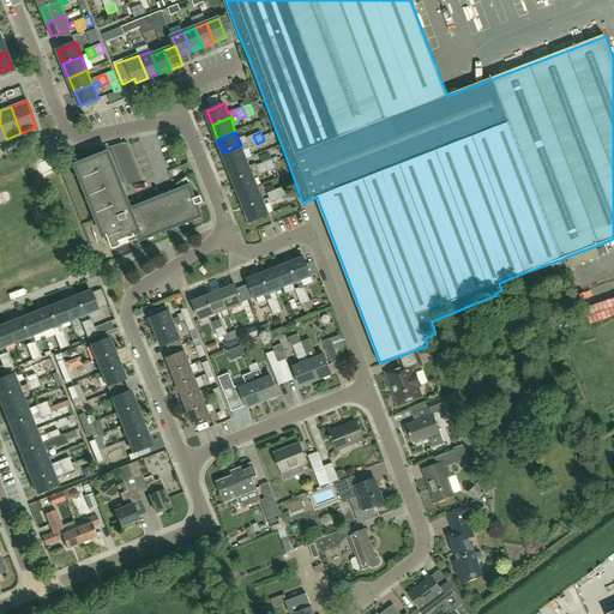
[(246,138),(247,143),(248,146),(257,144),(253,136),(246,138)]
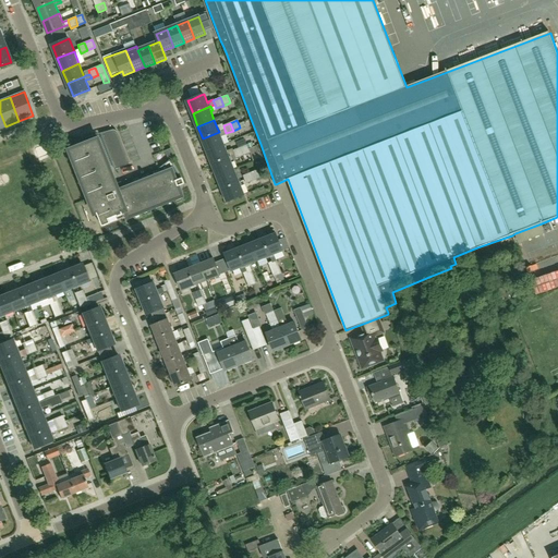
[(117,130),(113,130),(101,133),(116,169),(131,164),(119,132),(117,130)]
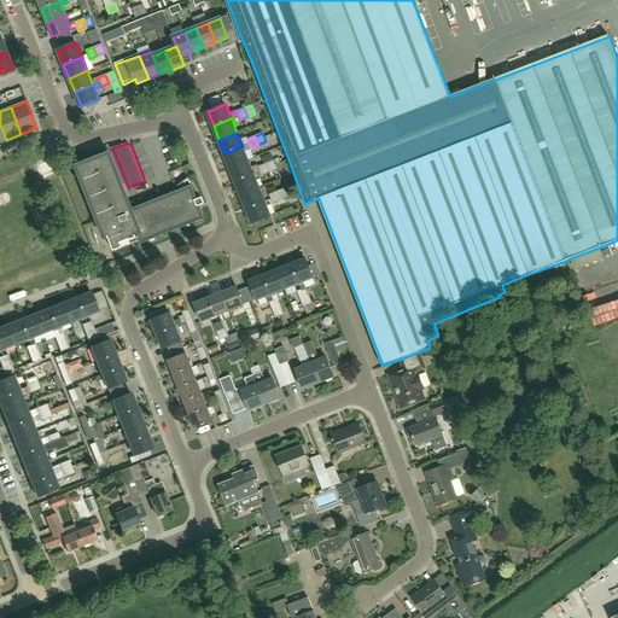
[(243,146),(225,153),(231,168),(249,161),(245,152),(251,150),(250,147),(249,144),(243,146)]
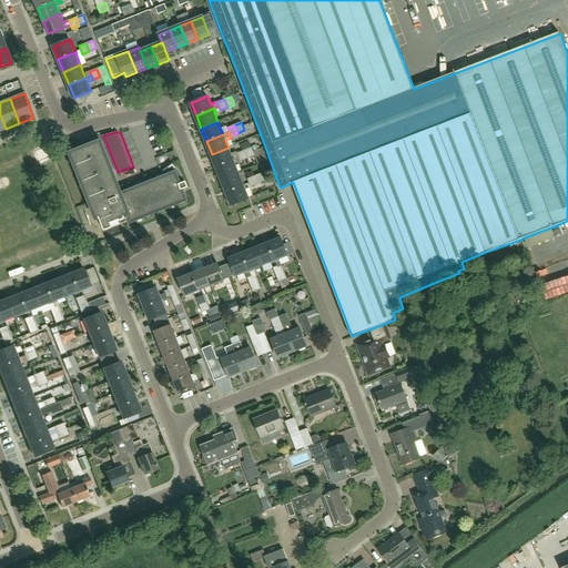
[(186,181),(185,181),(181,171),(174,162),(173,163),(162,172),(164,178),(125,193),(123,188),(120,189),(101,141),(71,152),(97,219),(100,217),(103,227),(103,229),(104,229),(105,231),(113,227),(113,226),(118,225),(123,223),(128,222),(128,221),(125,216),(130,215),(132,222),(186,200),(183,190),(188,188),(188,189),(189,188),(186,181)]
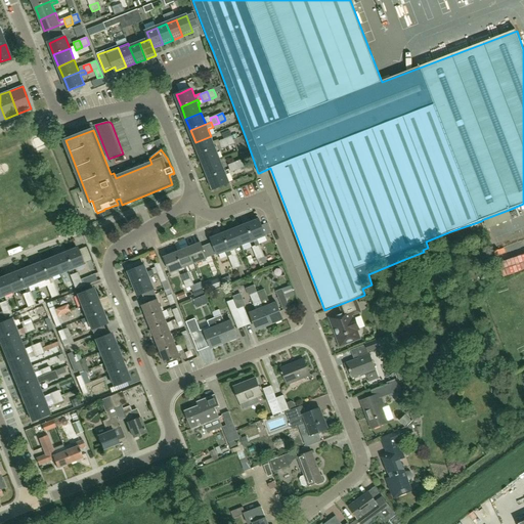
[(211,136),(195,142),(200,154),(220,145),(219,141),(218,140),(213,142),(211,136)]
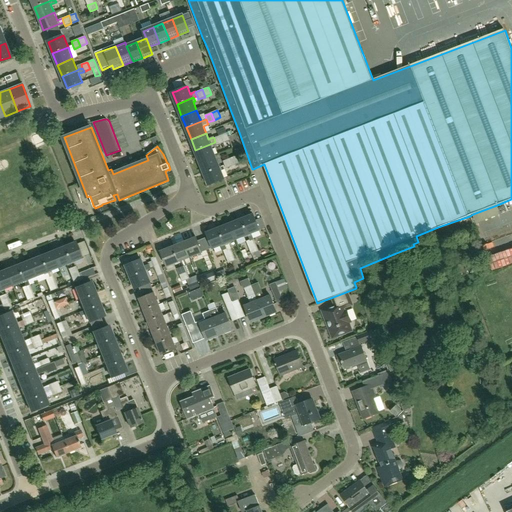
[(223,143),(229,140),(228,137),(227,133),(220,136),(223,143)]
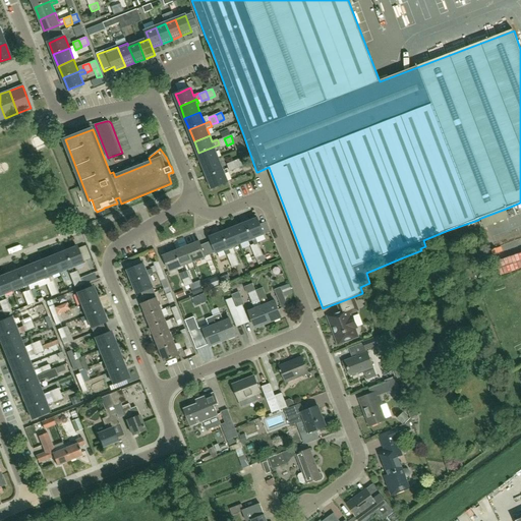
[(224,138),(218,140),(219,145),(221,149),(227,146),(224,138)]
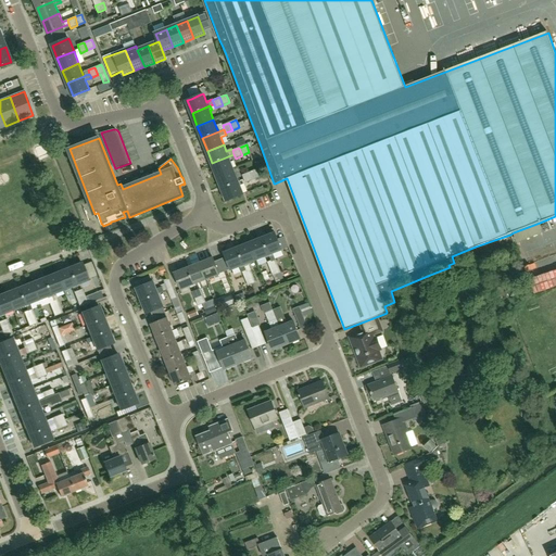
[(234,154),(212,163),(217,176),(234,169),(230,161),(236,159),(234,154)]
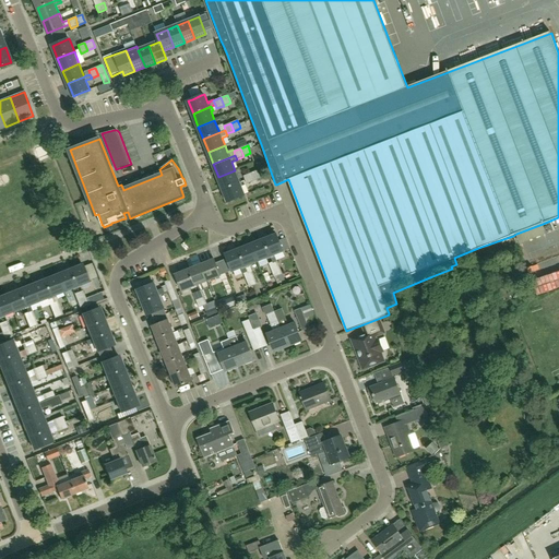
[(235,170),(218,177),(224,189),(240,182),(235,170)]
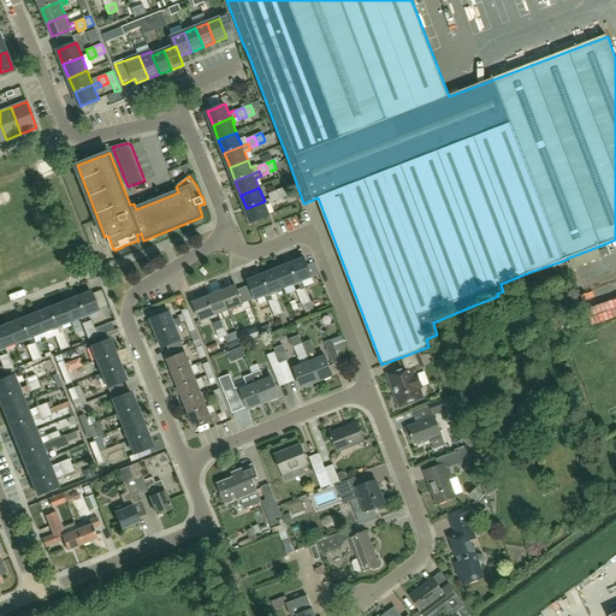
[(288,196),(284,188),(276,191),(279,200),(288,196)]
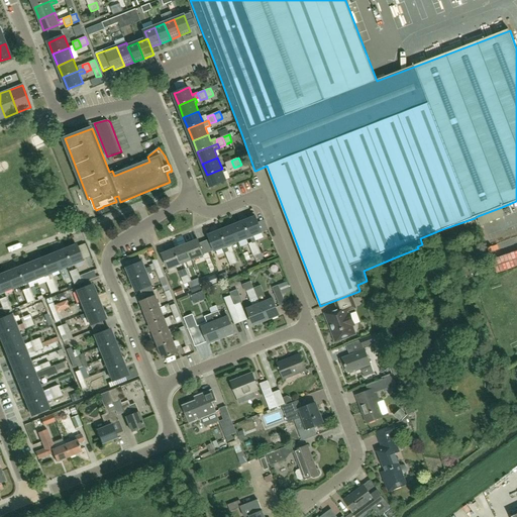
[(234,168),(231,161),(225,163),(226,167),(228,171),(234,168)]
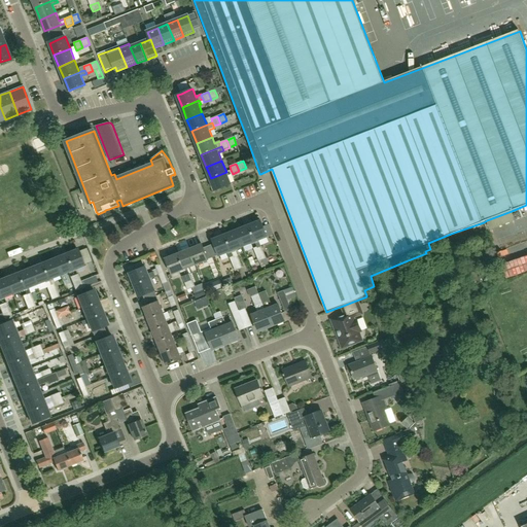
[(226,172),(211,178),(216,190),(231,184),(226,172)]
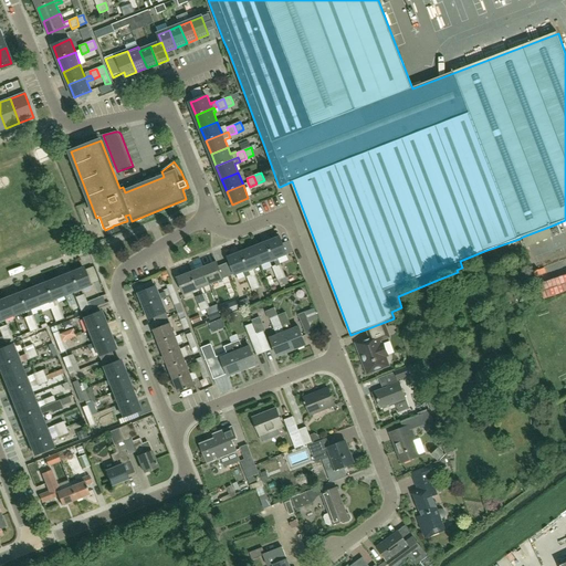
[(274,260),(276,265),(280,263),(278,258),(287,254),(287,253),(283,243),(281,238),(268,242),(274,260)]
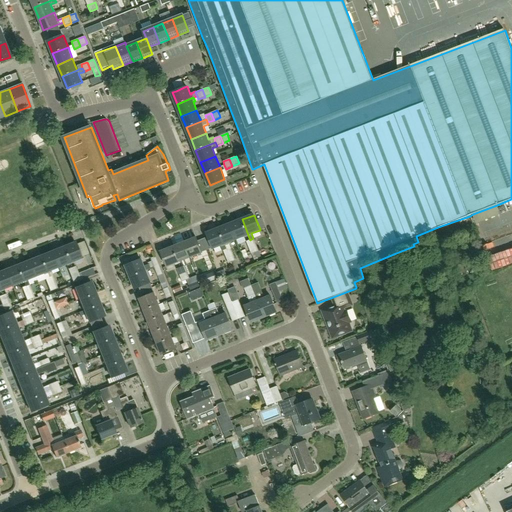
[(248,235),(242,219),(231,224),(237,239),(248,235)]
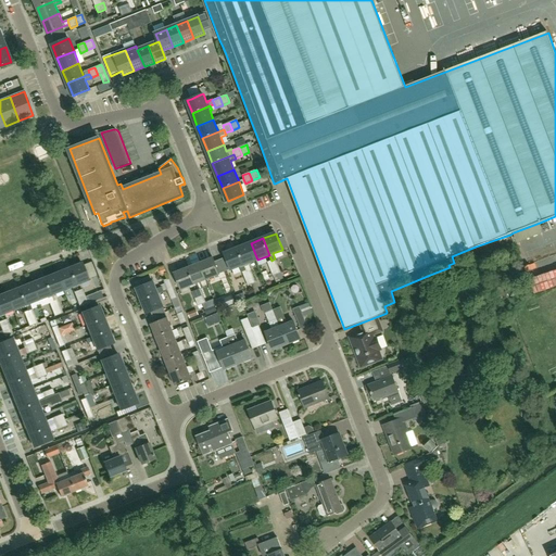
[(257,260),(251,243),(238,248),(244,265),(257,260)]
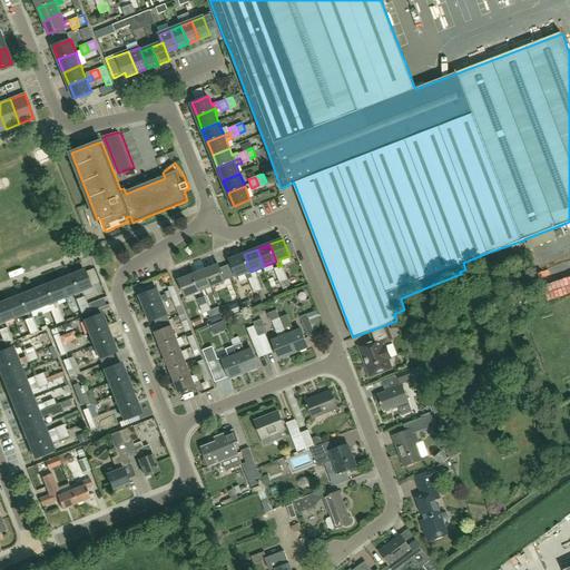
[(244,254),(229,259),(232,264),(236,276),(236,277),(245,274),(247,279),(248,279),(253,277),(249,272),(251,272),(244,254)]
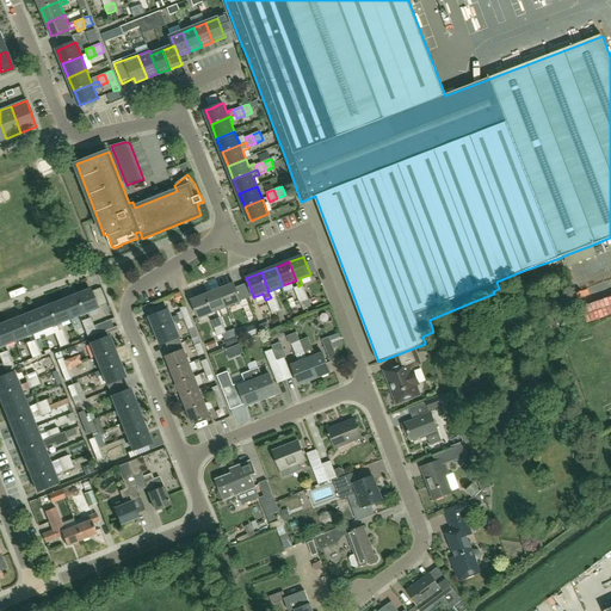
[(241,302),(234,283),(220,289),(227,307),(241,302)]
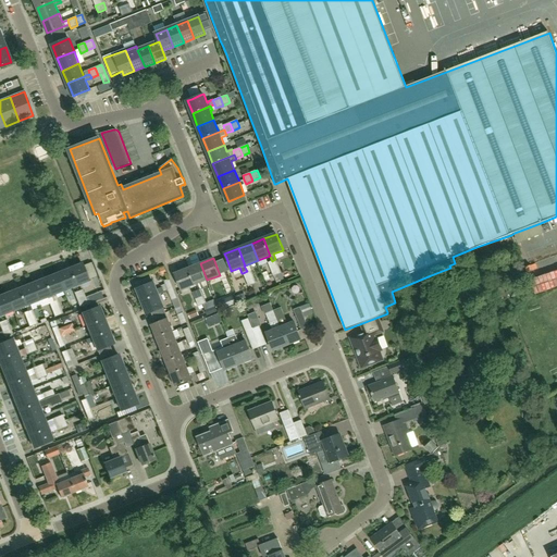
[(279,267),(275,259),(272,261),(268,262),(271,270),(279,267)]
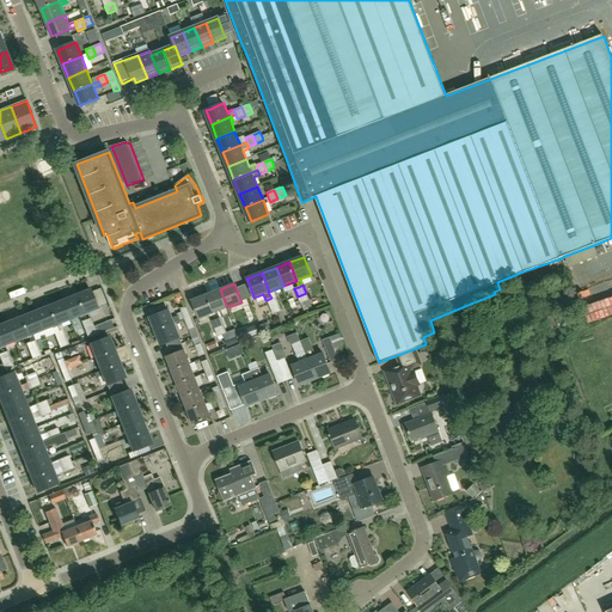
[(587,306),(606,300),(611,318),(611,317),(611,300),(609,287),(583,294),(587,306)]
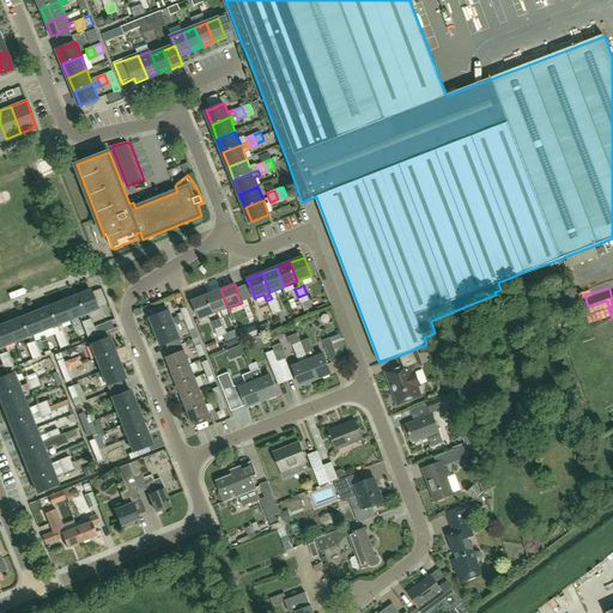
[(98,309),(91,290),(76,296),(84,315),(98,309)]
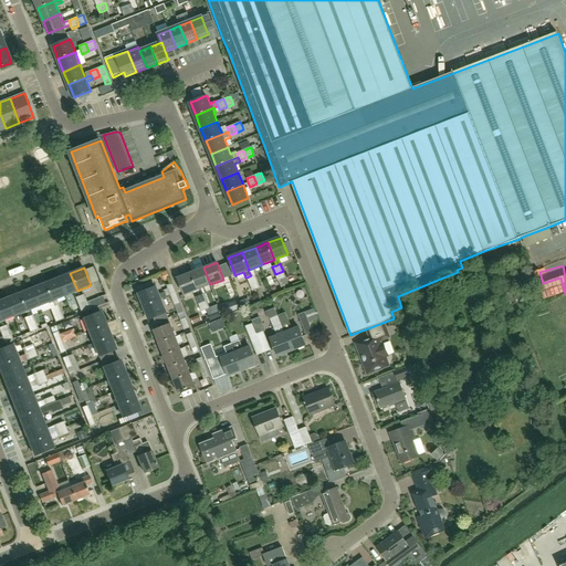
[(210,284),(203,268),(191,272),(198,290),(210,284)]
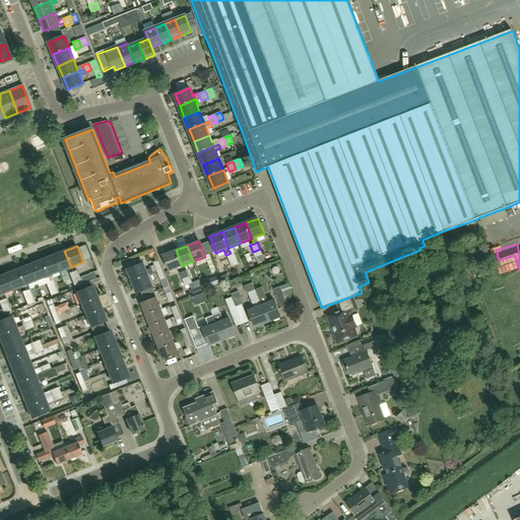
[(260,249),(253,252),(255,258),(259,257),(263,255),(260,249)]
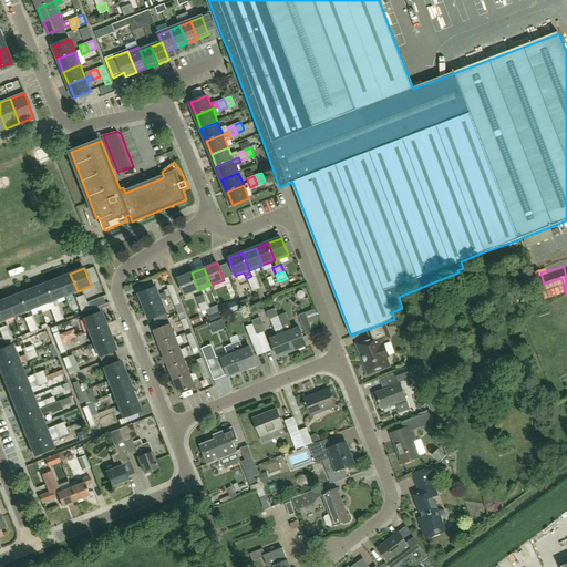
[(198,290),(192,272),(178,278),(185,295),(198,290)]
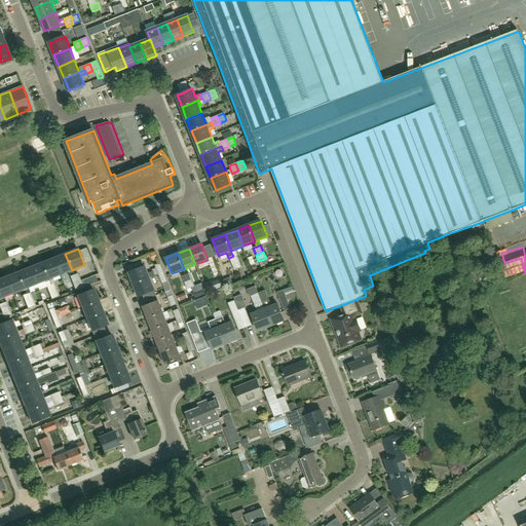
[(59,274),(72,270),(65,254),(52,259),(59,274)]
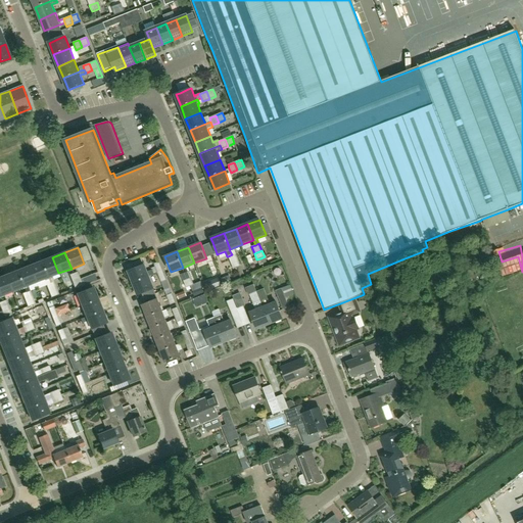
[(232,254),(228,256),(231,263),(238,259),(235,252),(232,254)]
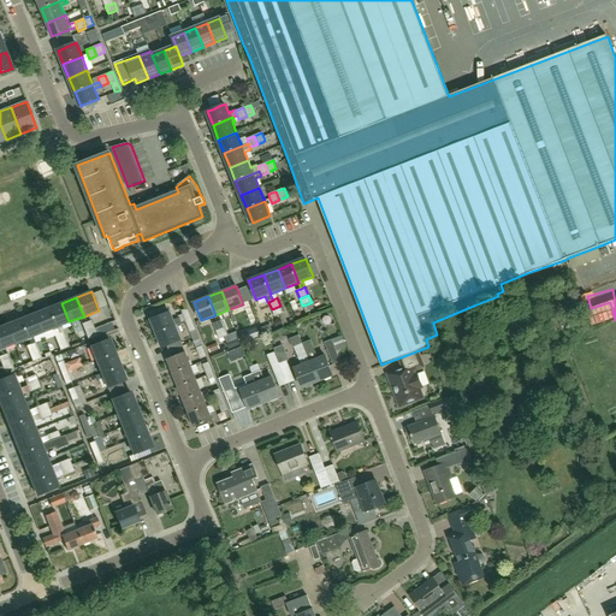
[(69,321),(61,303),(48,308),(55,327),(69,321)]
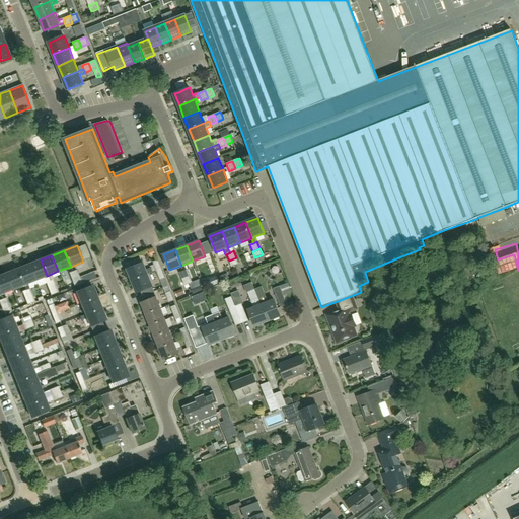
[(231,267),(235,266),(239,264),(236,257),(229,261),(231,267)]
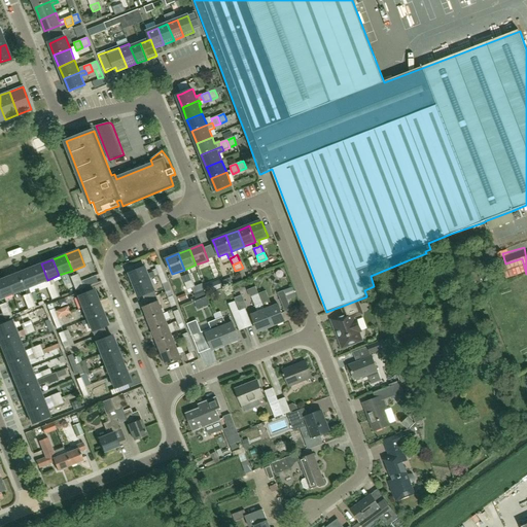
[(36,284),(47,280),(41,264),(30,269),(36,284)]
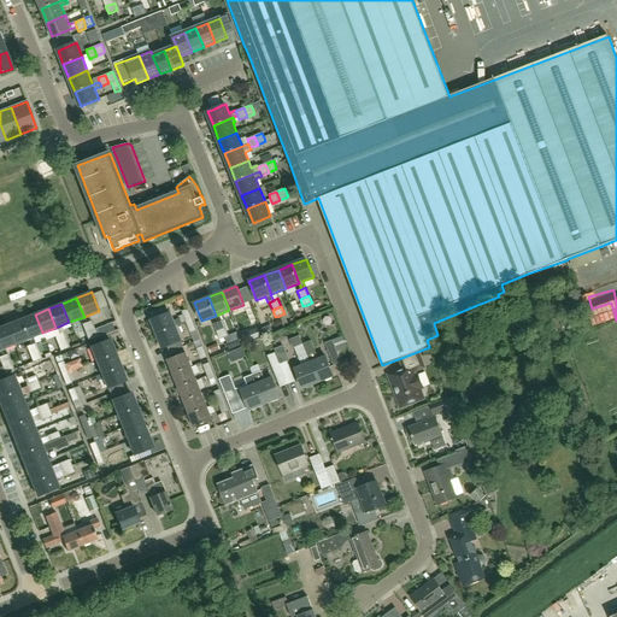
[(157,318),(152,319),(157,334),(176,327),(176,325),(186,322),(192,319),(187,309),(181,311),(183,315),(178,317),(178,318),(174,321),(170,312),(169,313),(157,318)]
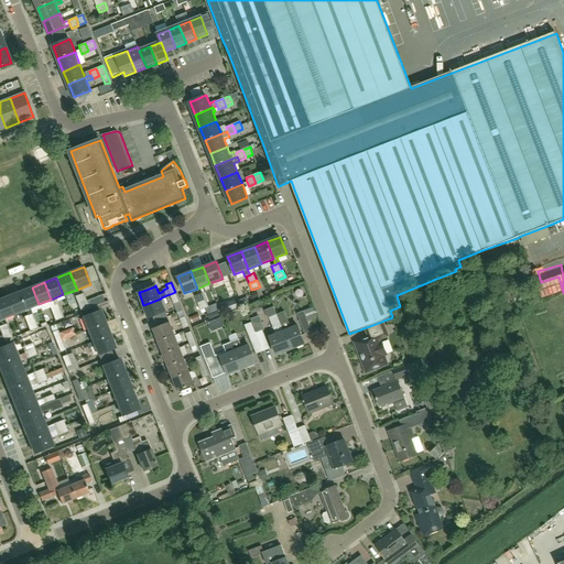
[(25,290),(20,292),(25,310),(29,315),(32,313),(30,307),(32,306),(39,304),(32,288),(25,290)]
